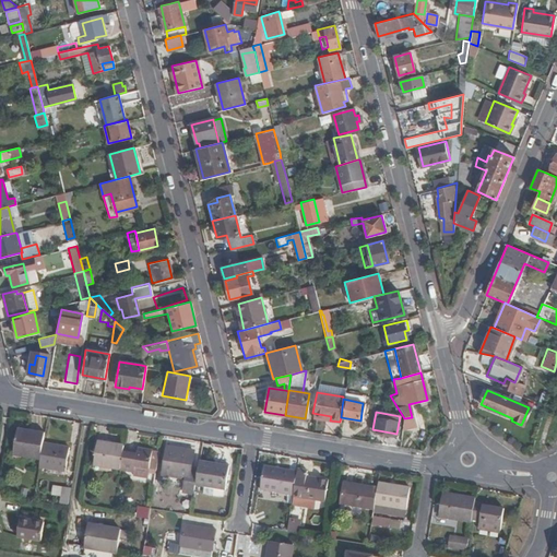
[(42,441),(43,431),(16,426),(12,454),(38,459),(42,441)]
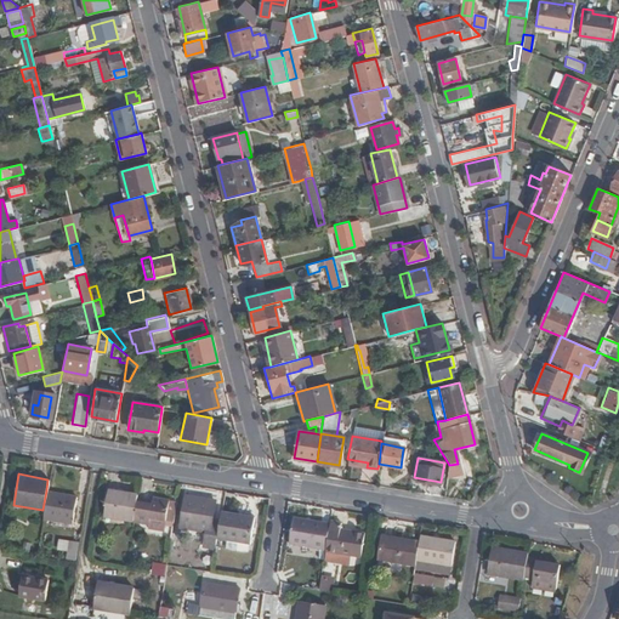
[(136,497),(136,494),(107,489),(102,515),(132,520),(135,500),(136,497)]
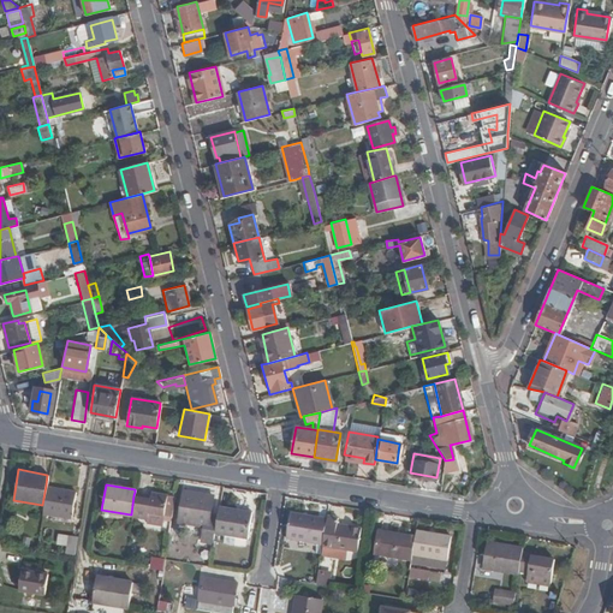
[(73,491),(46,486),(42,505),(41,512),(70,517),(73,491)]
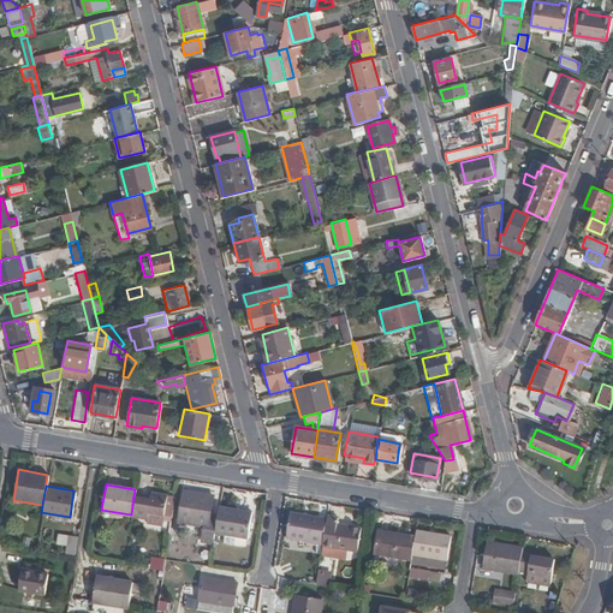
[(213,531),(215,517),(208,516),(210,495),(182,491),(176,522),(201,525),(198,541),(212,543),(213,531)]
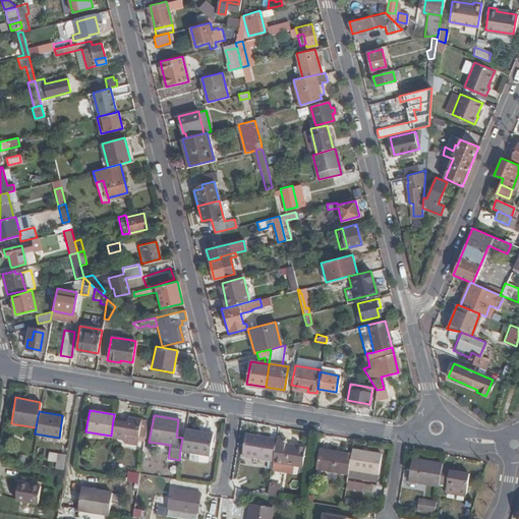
[(113,419),(111,436),(123,439),(124,435),(137,437),(140,418),(126,416),(126,418),(125,421),(113,419)]
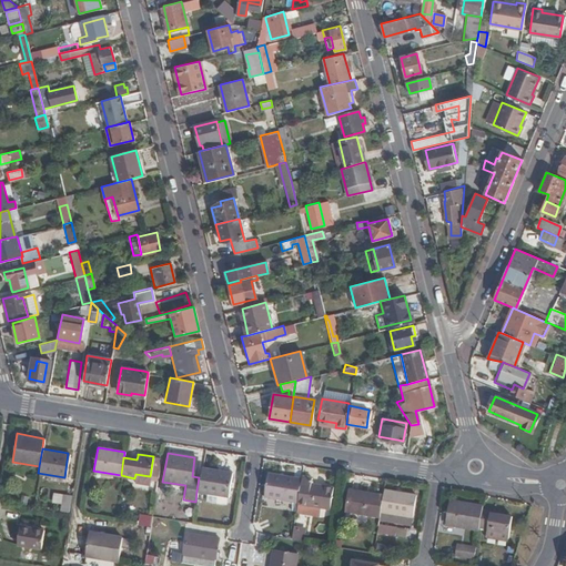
[(153,456),(150,476),(157,477),(160,457),(153,456)]
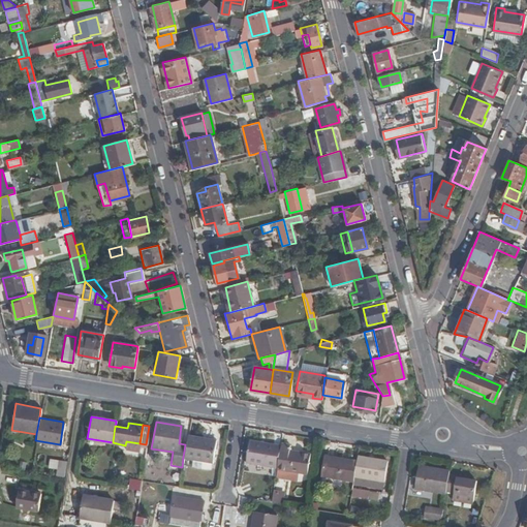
[(215,440),(187,434),(185,444),(183,457),(192,459),(210,462),(211,462),(215,440)]
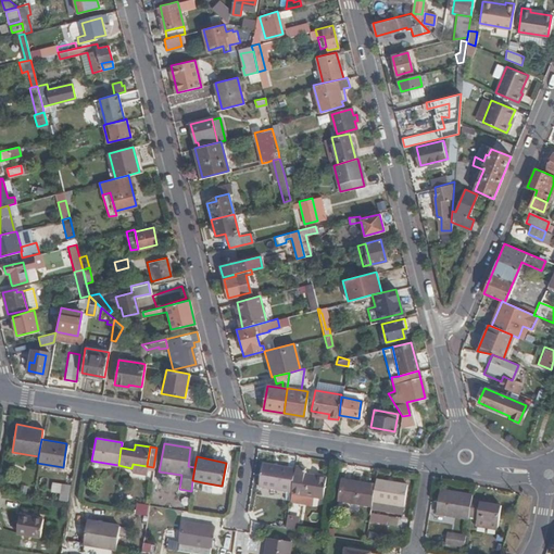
[(289,491),(293,468),(261,463),(256,486),(285,490),(289,491)]
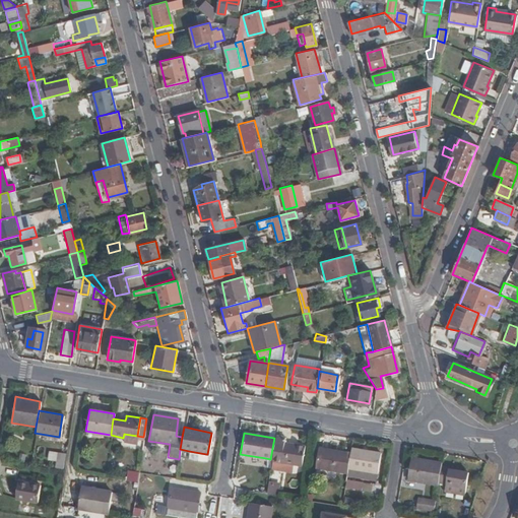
[(283,437),(274,435),(274,438),(270,459),(300,464),(303,447),(282,443),(283,437)]
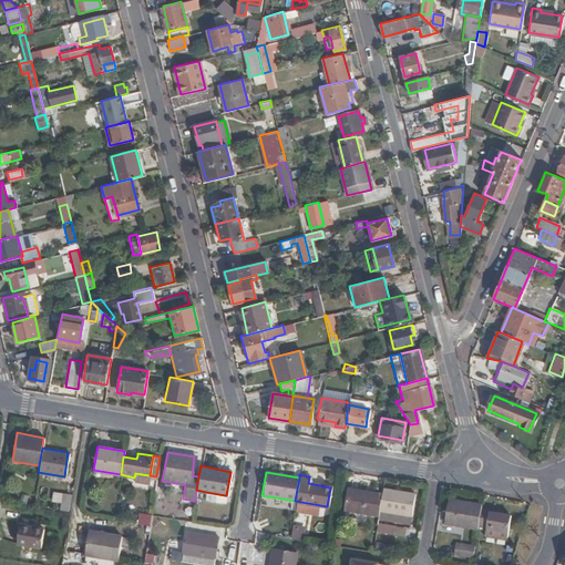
[(378,510),(380,494),(347,489),(342,510),(377,515),(378,510)]
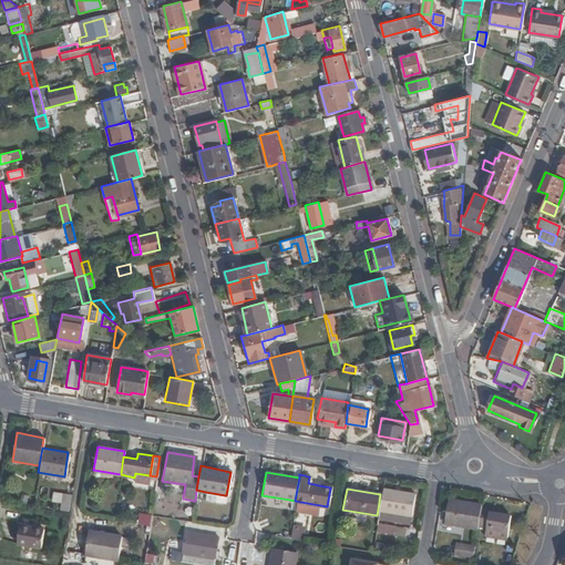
[(413,494),(381,489),(380,494),(378,510),(410,515),(413,494)]
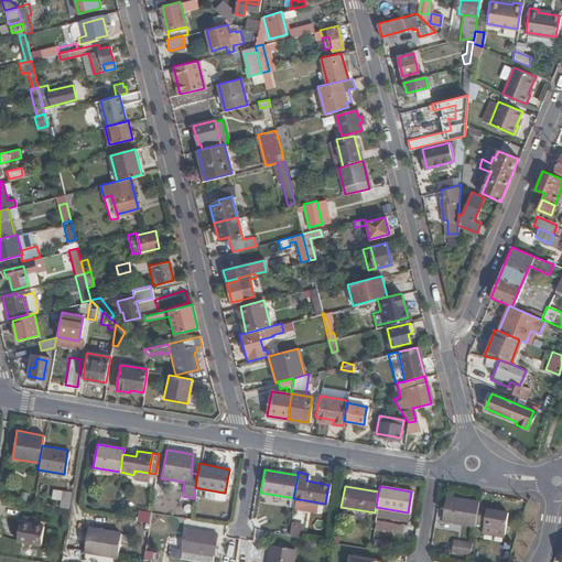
[(61,490),(52,489),(51,497),(60,498),(61,490)]
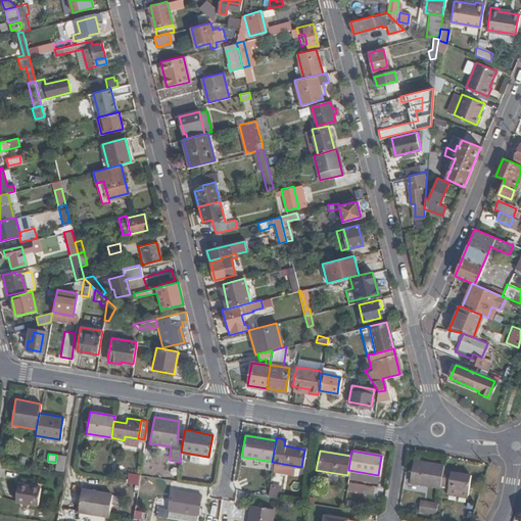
[(190,454),(189,460),(206,463),(207,457),(190,454)]
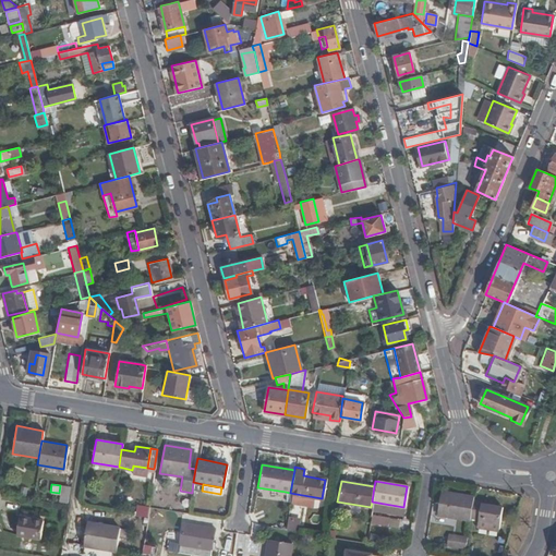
[(67,504),(69,486),(60,485),(59,493),(57,503),(67,504)]
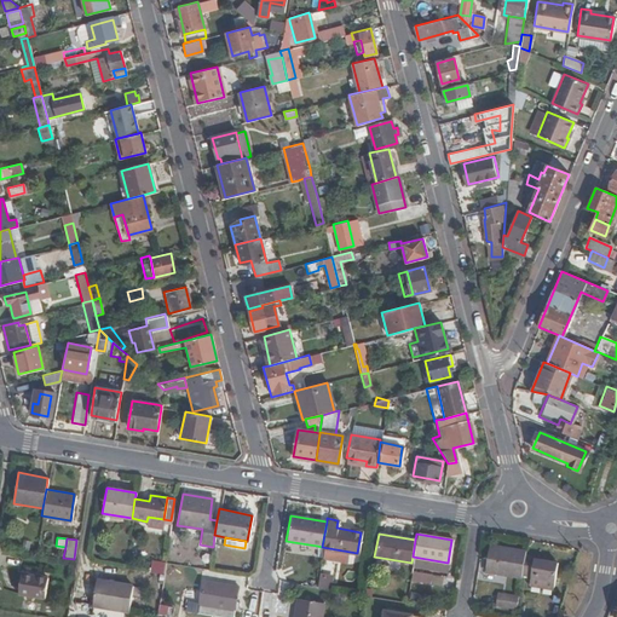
[(524,553),(524,551),(488,545),(483,571),(519,577),(520,574),(524,553)]
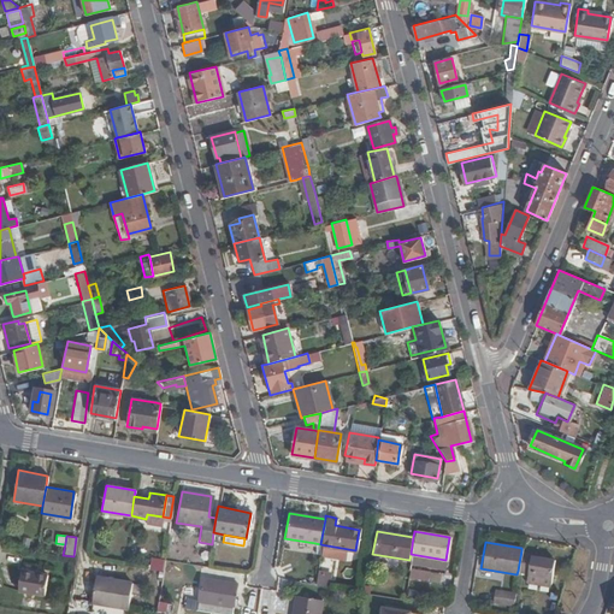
[(542,554),(521,550),(518,571),(526,573),(525,580),(549,585),(554,560),(548,559),(542,558),(542,554)]
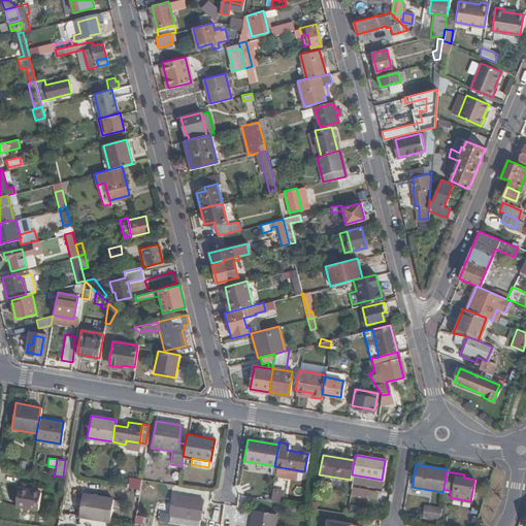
[(350,488),(350,486),(350,484),(351,480),(319,474),(318,483),(350,488)]
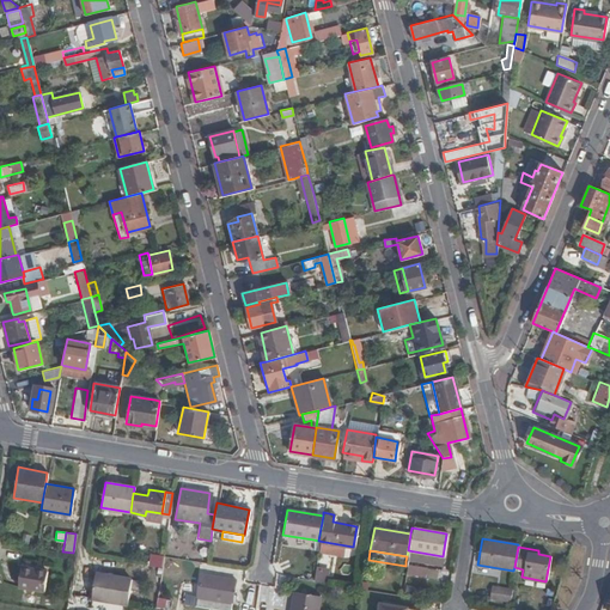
[(440,566),(443,556),(408,550),(407,556),(406,561),(440,566)]
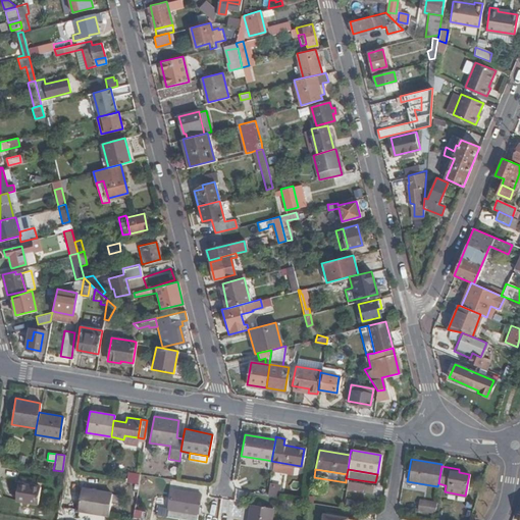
[(346,482),(345,488),(361,491),(363,483),(346,480),(346,482)]
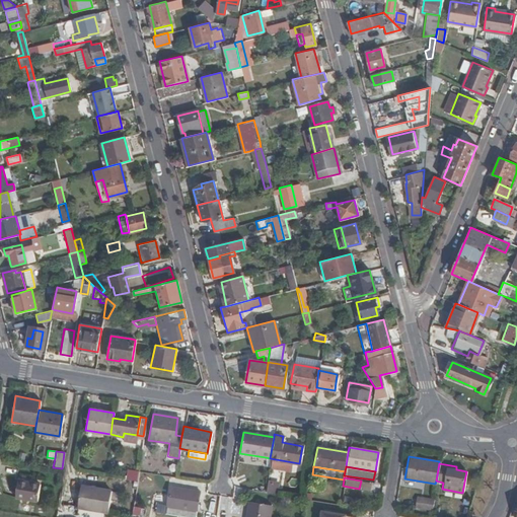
[(270,478),(267,490),(277,493),(280,481),(270,478)]
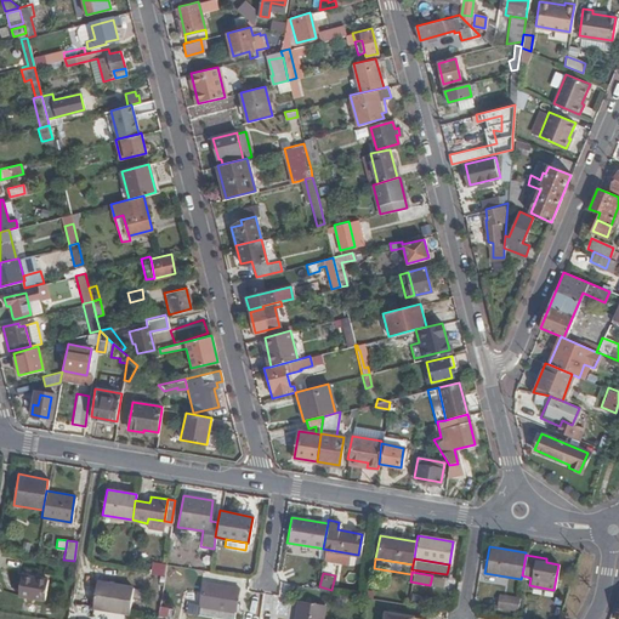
[(16,595),(43,600),(46,579),(20,574),(16,595)]
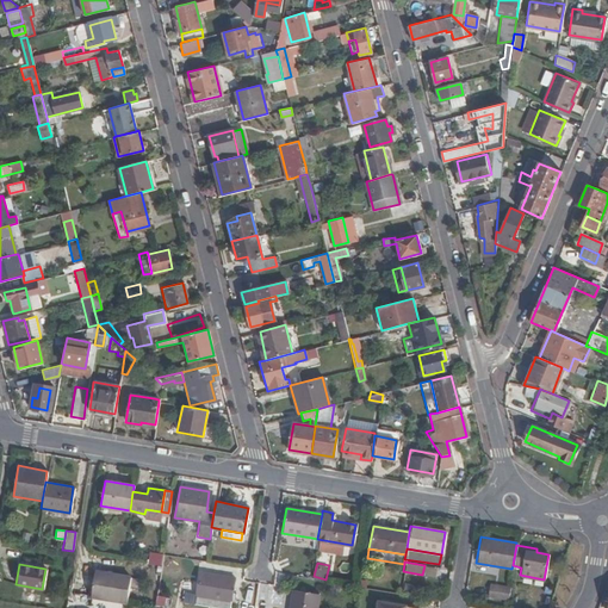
[(434,568),(425,565),(422,575),(433,577),(434,568)]
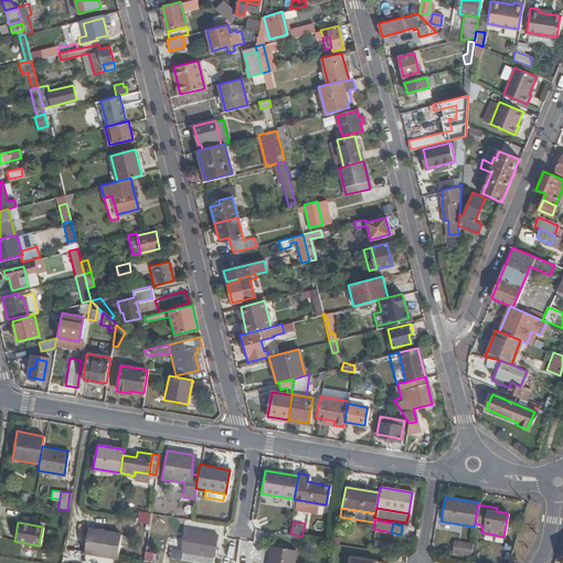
[(119,543),(120,534),(87,528),(83,552),(116,558),(119,543)]
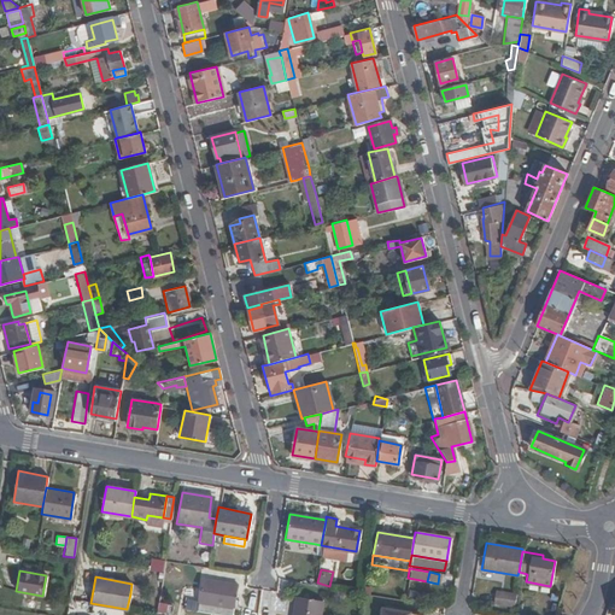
[(232,607),(236,585),(201,578),(197,602),(232,607)]
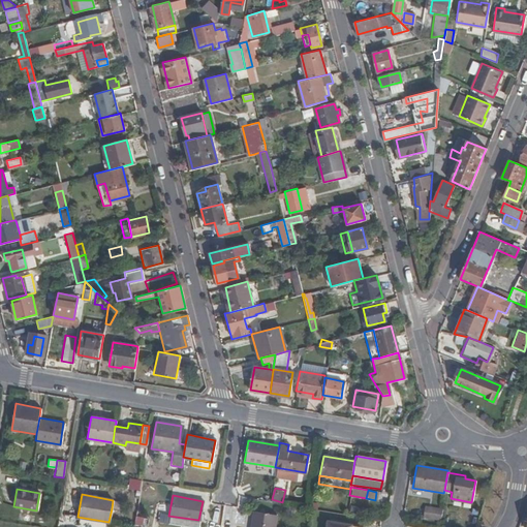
[(422,517),(439,520),(441,507),(424,505),(422,517)]
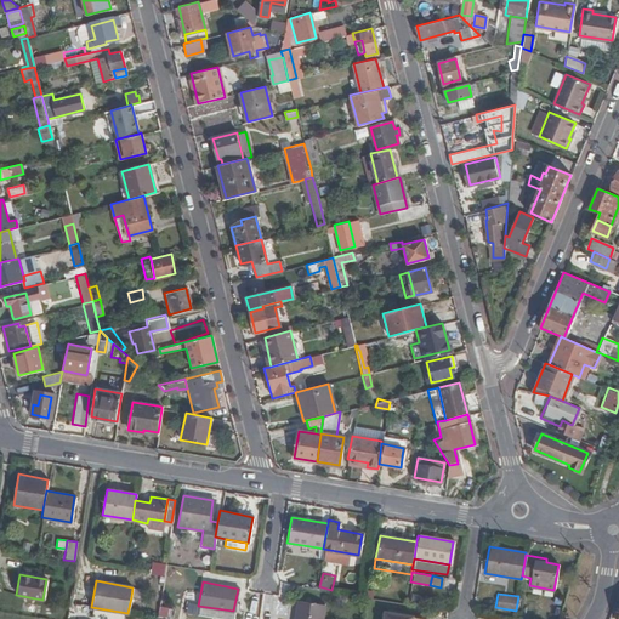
[(295,618),(321,618),(324,605),(299,600),(295,618)]
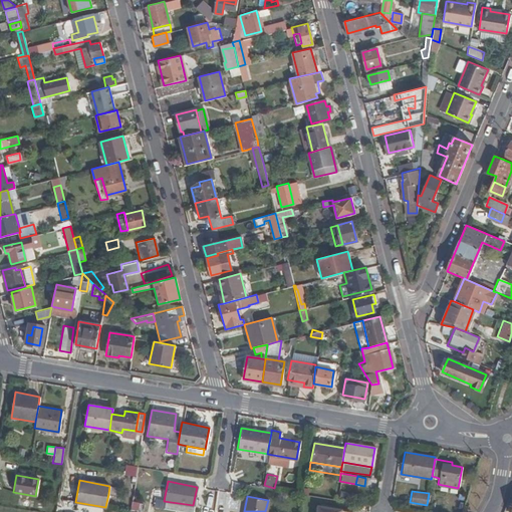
[(164,507),(164,497),(155,497),(155,506),(164,507)]
